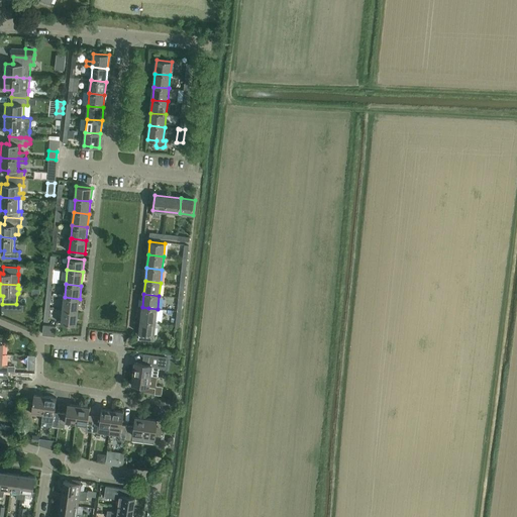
[(65,298),(63,311),(78,312),(80,299),(65,297),(65,298)]
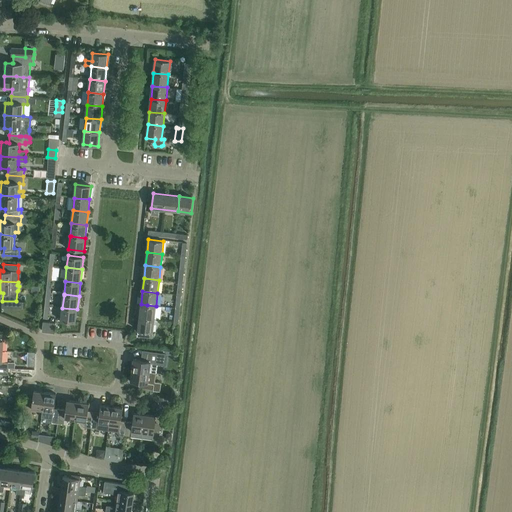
[(141,304),(140,317),(150,318),(155,318),(156,306),(147,305),(141,304)]
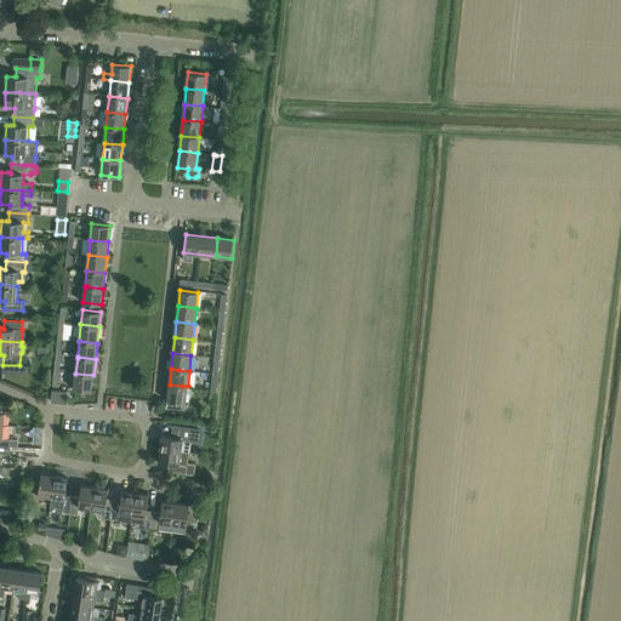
[(75,374),(74,389),(92,391),(93,375),(75,374)]
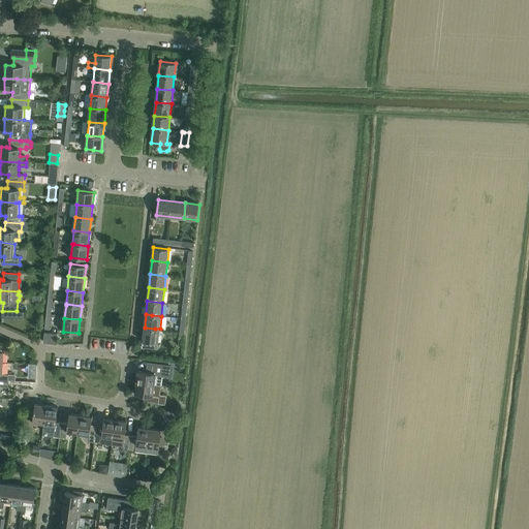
[(143,341),(143,345),(145,346),(153,347),(154,343),(158,343),(159,336),(163,336),(164,330),(160,329),(155,329),(145,328),(143,341)]
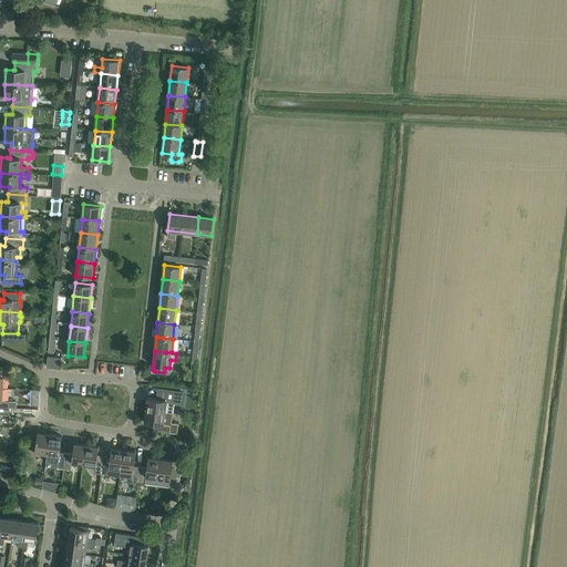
[(61,368),(62,357),(49,356),(47,367),(61,368)]
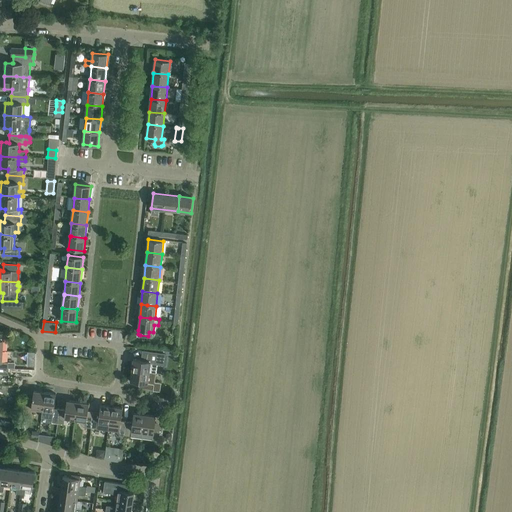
[(0,350),(3,351),(4,340),(10,340),(10,334),(0,333),(0,350)]
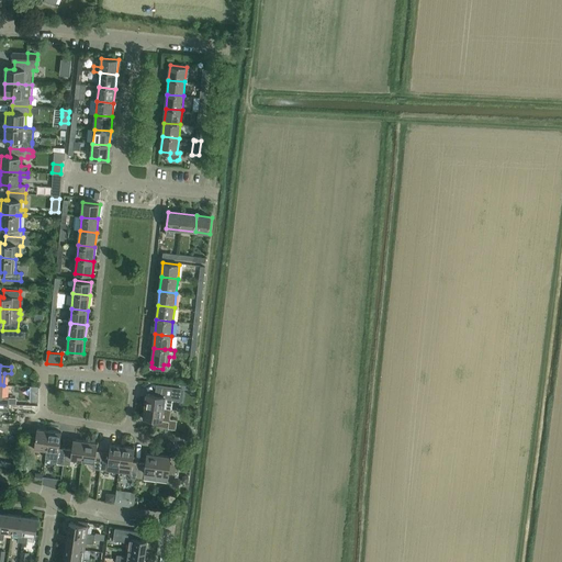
[(0,403),(9,404),(13,404),(13,397),(10,397),(3,397),(3,385),(0,384),(0,403)]
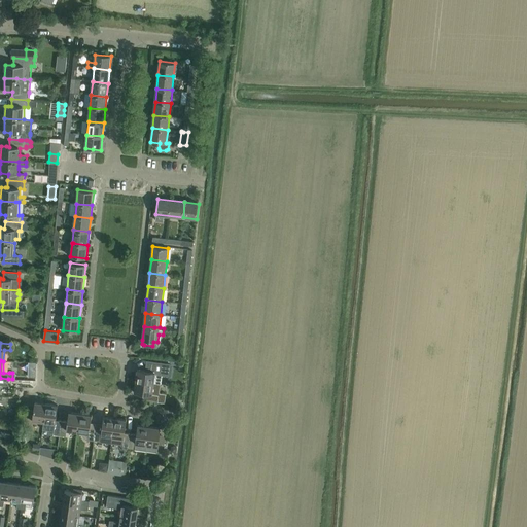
[(138,370),(136,381),(147,382),(154,383),(161,384),(163,376),(171,377),(172,363),(156,362),(146,361),(145,371),(138,370)]
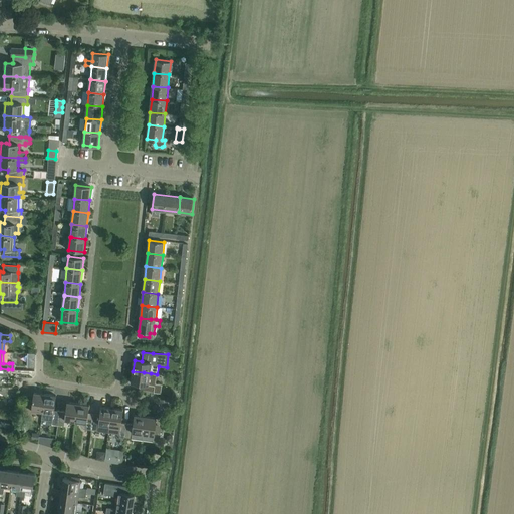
[(133,371),(132,382),(141,383),(141,390),(154,392),(161,393),(163,384),(156,383),(157,374),(151,373),(144,372),(133,371)]
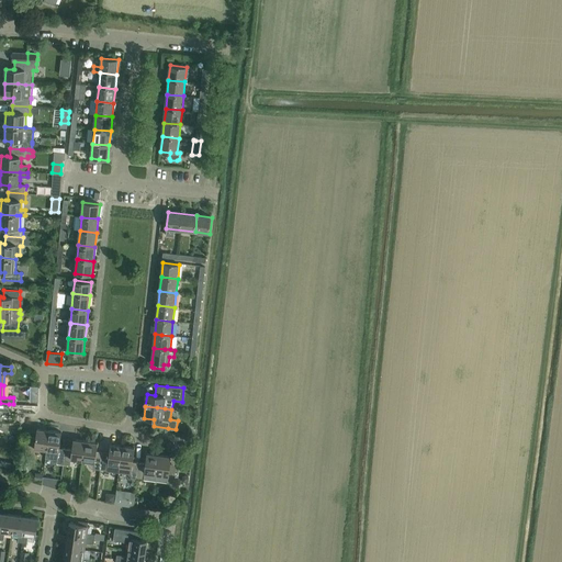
[(23,445),(22,453),(23,453),(27,453),(34,454),(35,451),(35,449),(36,449),(47,450),(49,430),(37,429),(36,442),(30,440),(29,445),(24,445),(23,445)]
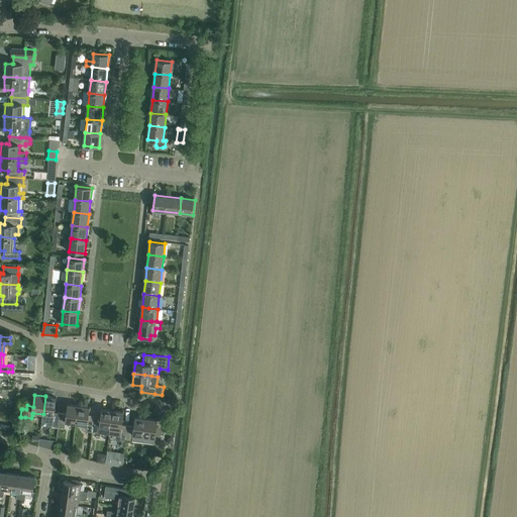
[(42,417),(42,422),(54,423),(53,426),(59,427),(61,413),(56,412),(56,411),(58,398),(46,396),(45,396),(43,414),(42,417)]
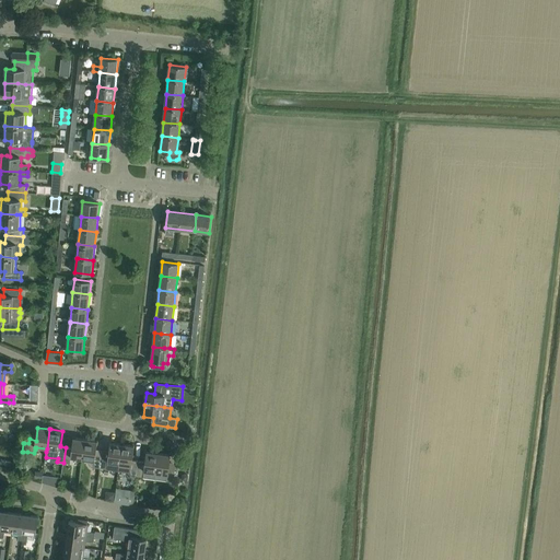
[(66,447),(63,463),(70,464),(71,457),(72,458),(83,459),(85,440),(73,438),(72,448),(66,447)]
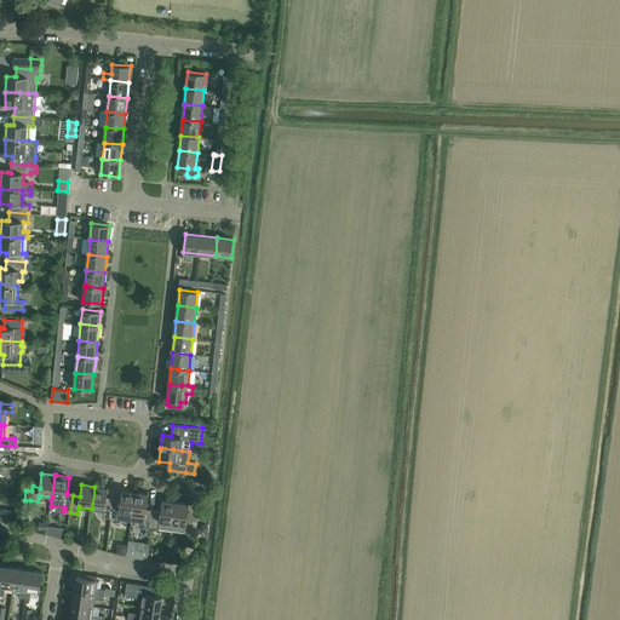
[(95,487),(92,509),(97,510),(98,512),(101,516),(103,517),(104,517),(112,518),(114,499),(107,498),(109,488),(95,487)]
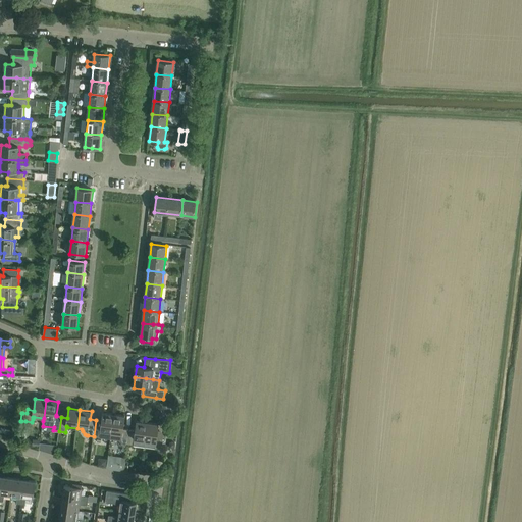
[(96,420),(94,436),(111,439),(114,417),(114,415),(103,413),(102,420),(96,420)]
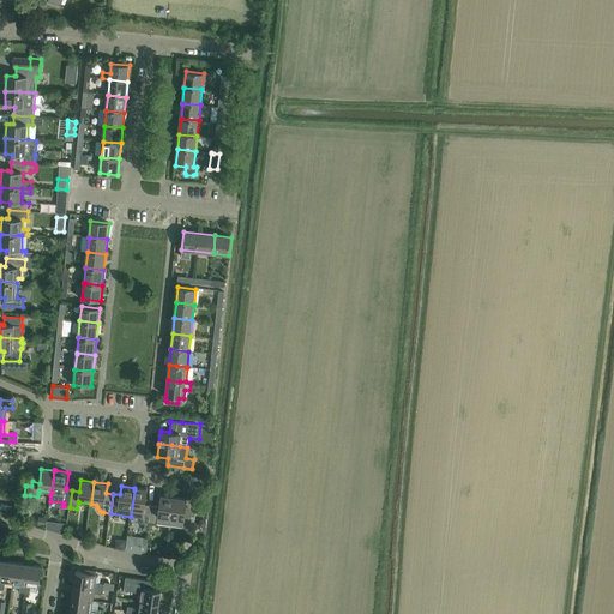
[(134,491),(131,517),(133,517),(139,518),(143,522),(143,524),(150,525),(150,523),(152,506),(146,506),(148,489),(134,488),(134,491)]
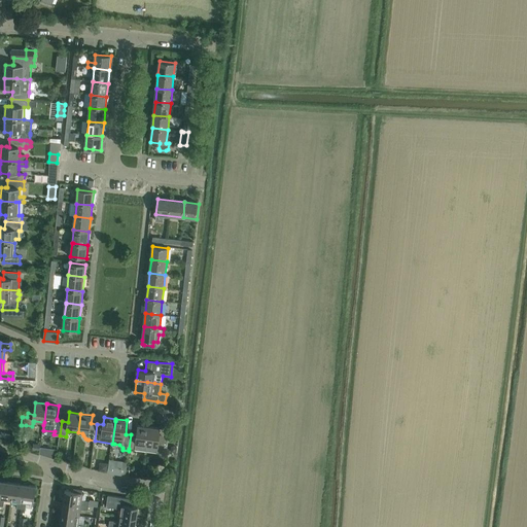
[(131,434),(129,449),(145,451),(146,451),(149,427),(148,426),(139,425),(137,435),(131,434)]
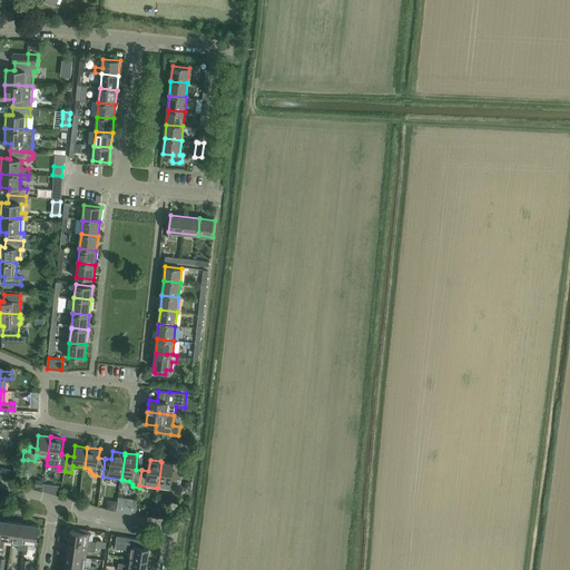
[(161,462),(158,488),(177,490),(179,475),(178,474),(178,473),(176,471),(174,471),(175,463),(161,462)]
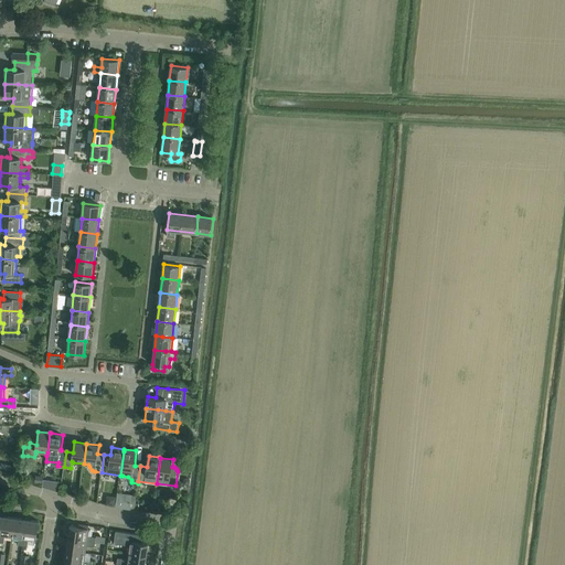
[(30,465),(23,464),(21,477),(29,478),(30,465)]
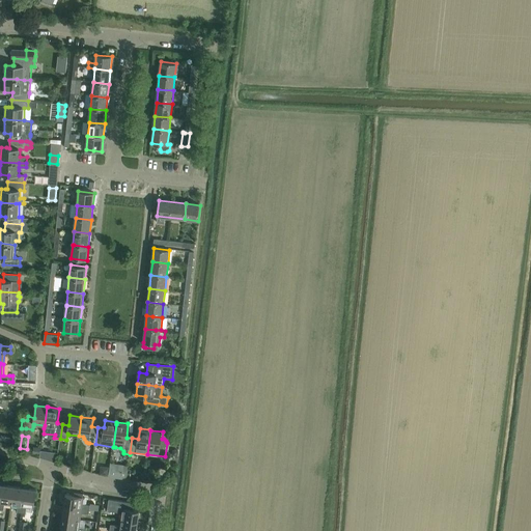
[(49,452),(48,460),(57,463),(58,453),(49,452)]
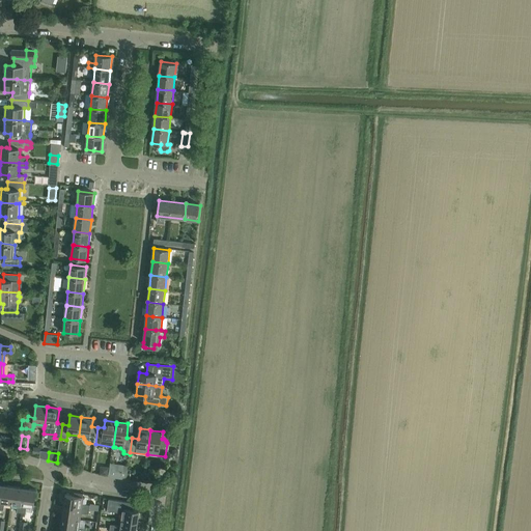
[(101,467),(100,475),(109,476),(109,471),(110,468),(101,467)]
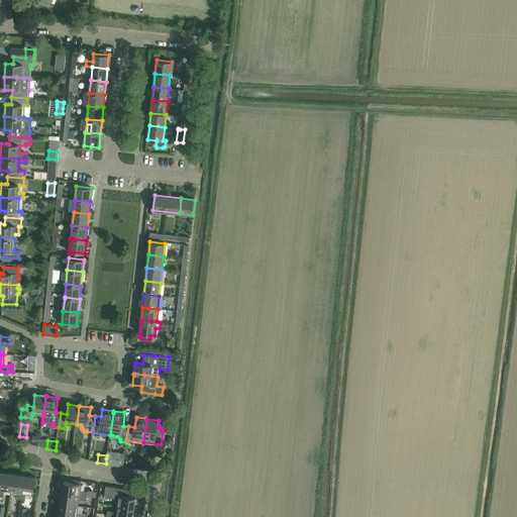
[(123,467),(124,461),(106,458),(106,463),(106,464),(123,467)]
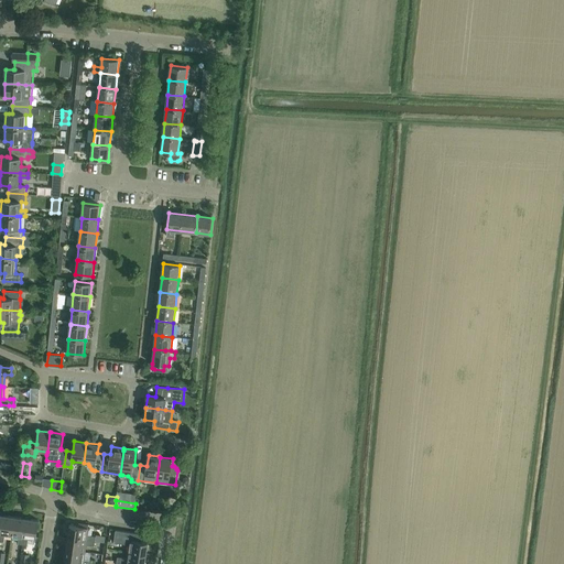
[(3,516),(0,537),(0,541),(4,542),(6,533),(12,534),(15,517),(3,516)]
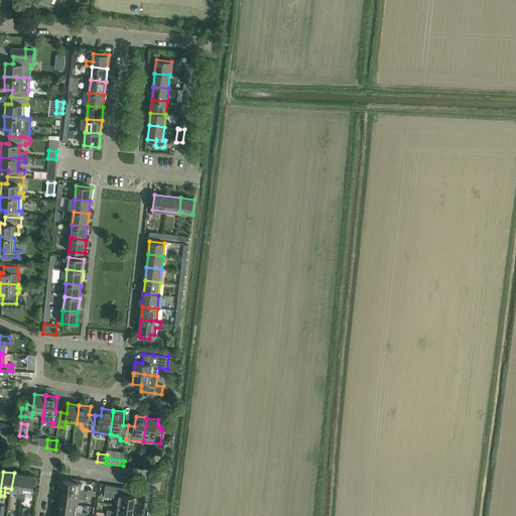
[(14,473),(11,489),(18,490),(17,498),(21,499),(24,475),(14,473)]
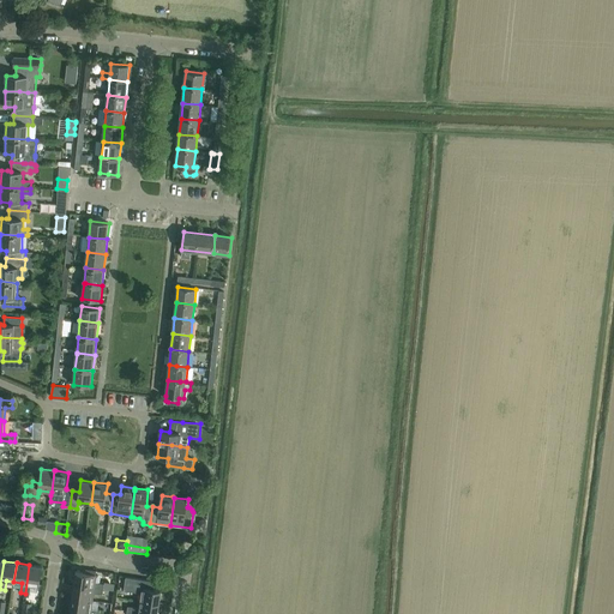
[(29,565),(25,594),(30,594),(31,585),(40,587),(43,566),(29,565)]
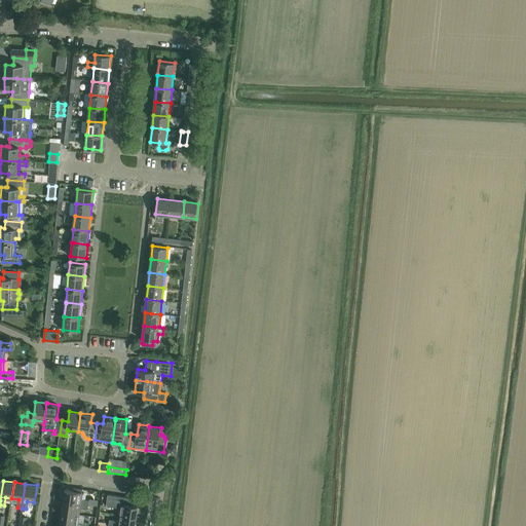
[(64,500),(64,501),(88,504),(89,500),(82,499),(83,492),(65,490),(64,500)]
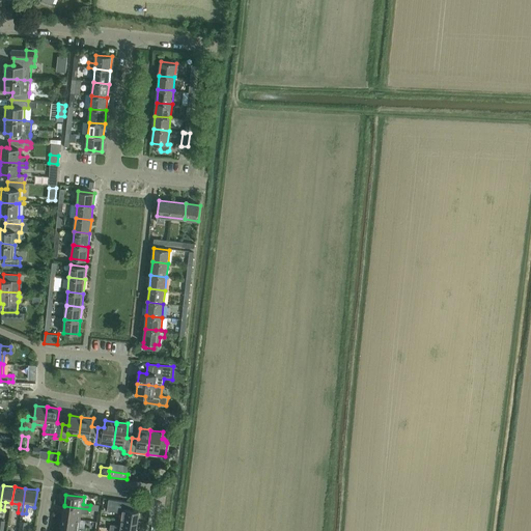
[(104,499),(103,505),(108,506),(108,507),(108,510),(122,513),(122,514),(121,519),(121,520),(138,522),(140,511),(135,510),(136,503),(124,501),(122,501),(109,499),(104,499)]
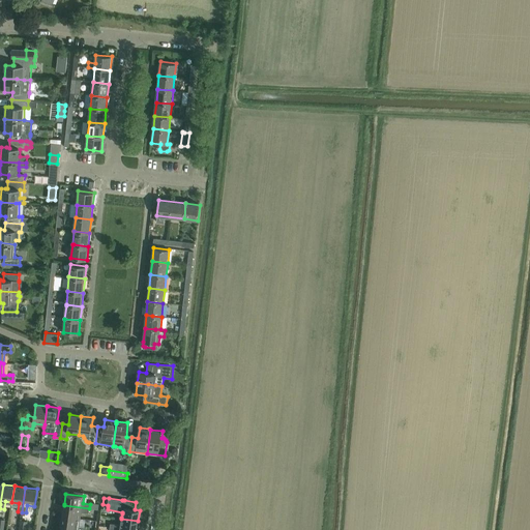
[(64,505),(62,516),(81,519),(82,512),(89,513),(89,508),(64,505)]
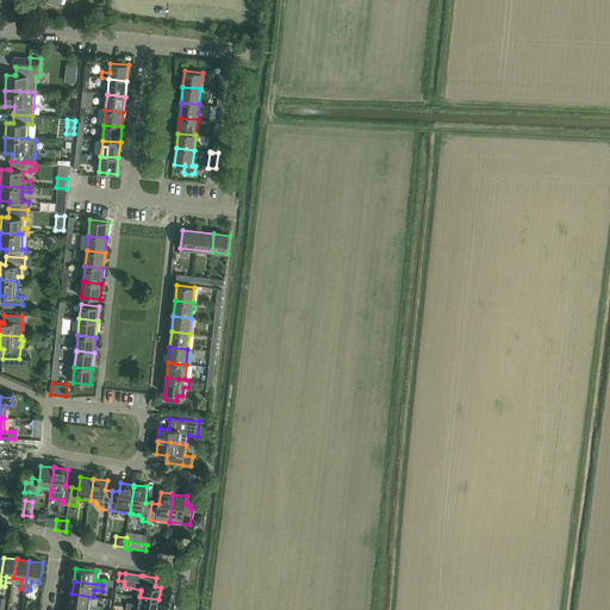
[(72,593),(70,607),(91,609),(95,609),(103,609),(104,607),(100,607),(98,605),(95,605),(92,605),(93,597),(72,593)]
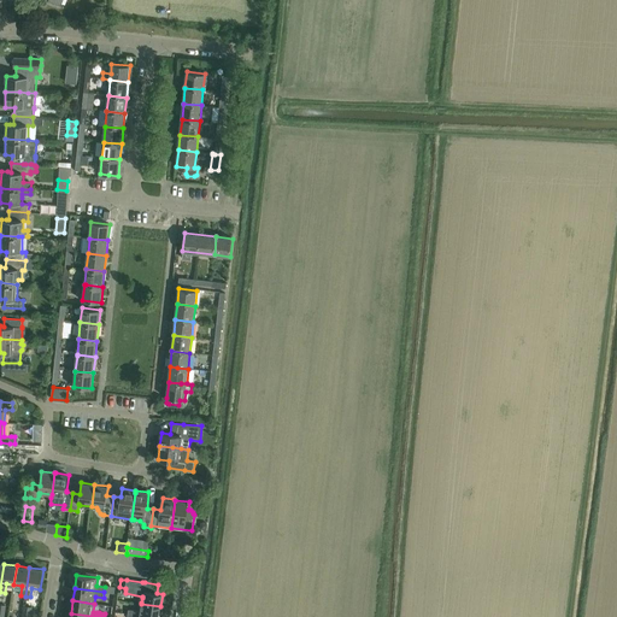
[(129,610),(128,615),(136,616),(139,616),(146,616),(158,616),(160,606),(141,604),(140,611),(129,610)]
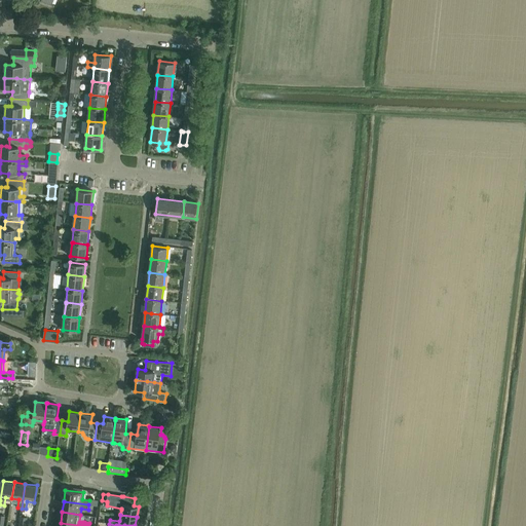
[(21,517),(19,525),(26,525),(28,518),(21,517)]
